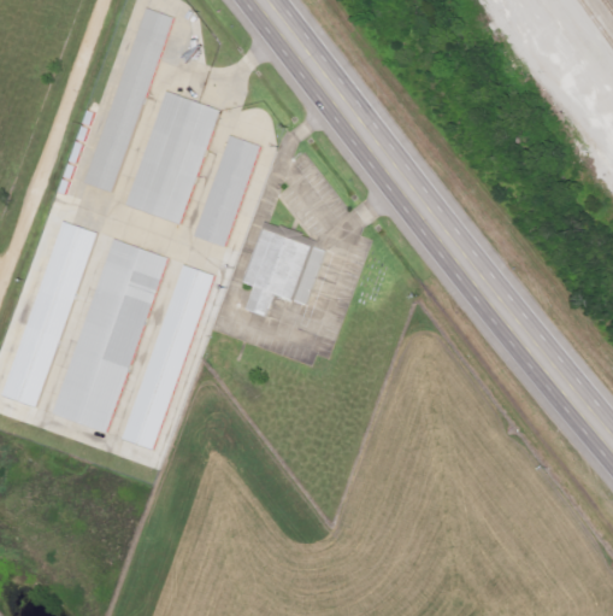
[(88,186),(116,194),(168,16),(140,9),(88,186)]
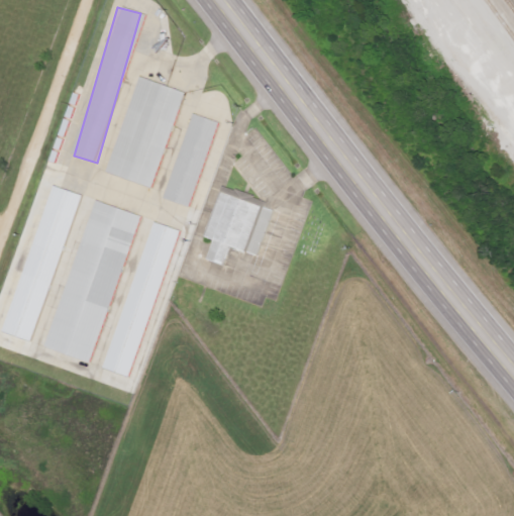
[(151,189),(183,92),(136,77),(105,175),(151,189)]
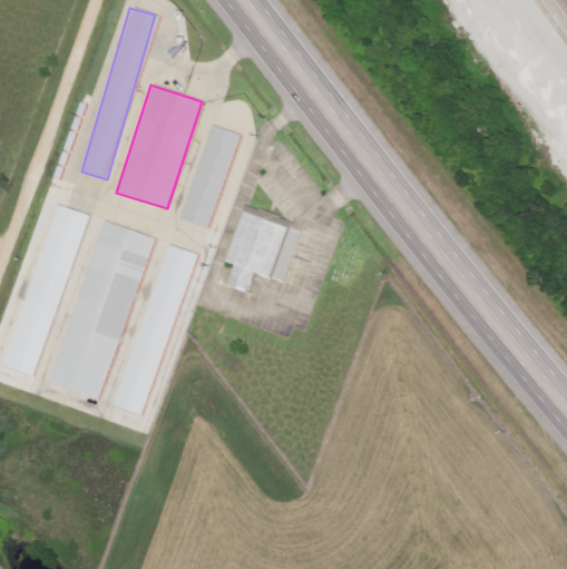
[(237,135),(209,126),(179,221),(208,229),(237,135)]
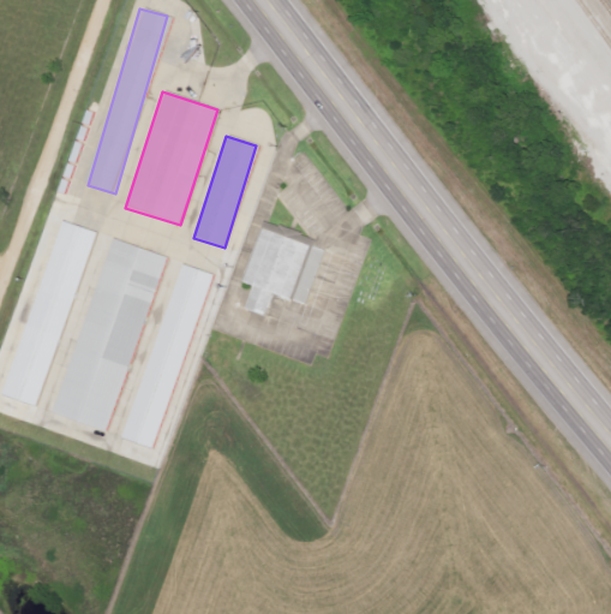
[(3,397),(37,407),(95,232),(59,221),(3,397)]
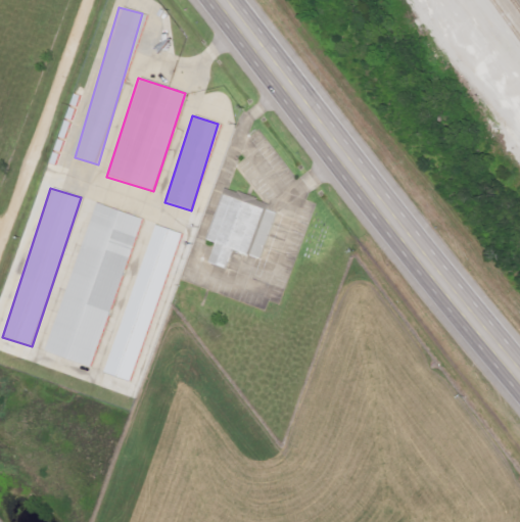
[(230,250),(260,259),(274,212),(265,210),(267,202),(222,189),(206,241),(214,243),(207,264),(225,269),(230,250)]
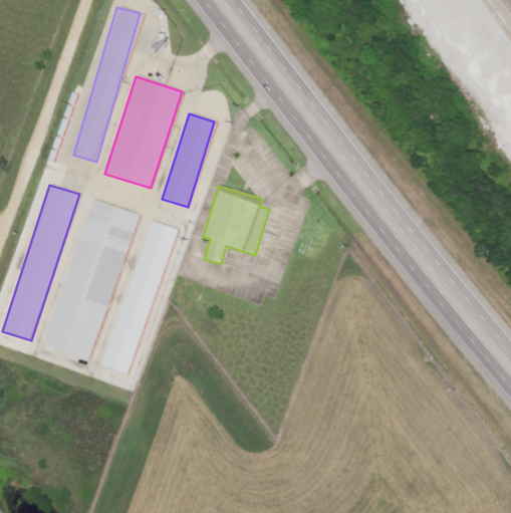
[(136,214),(90,200),(46,348),(91,361),(136,214)]
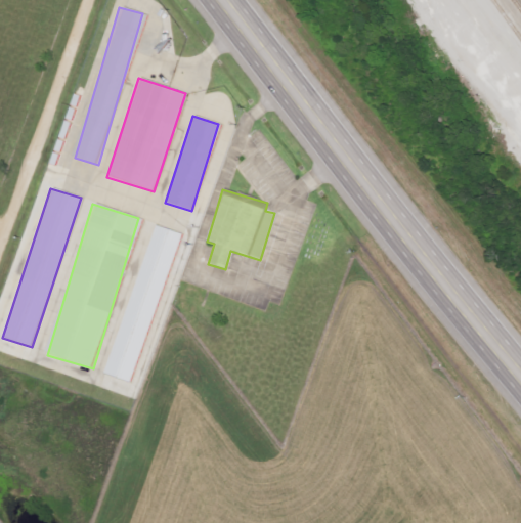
[(106,376),(133,384),(178,233),(152,225),(106,376)]
